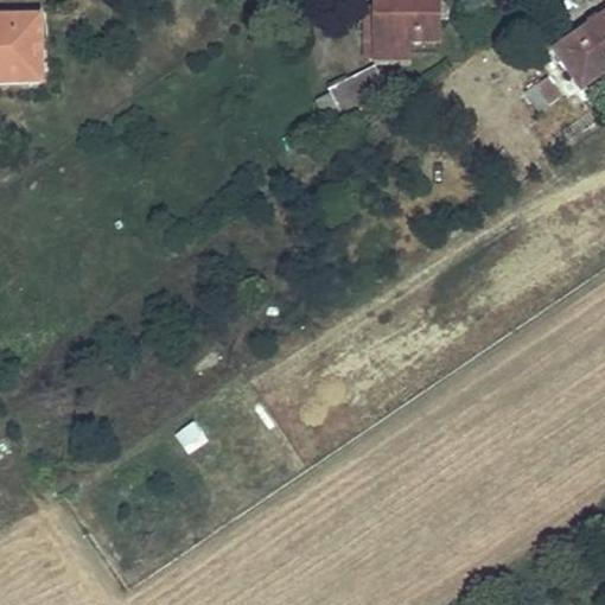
[(374,0),(374,58),(407,58),(407,39),(438,39),(438,0),(374,0)]
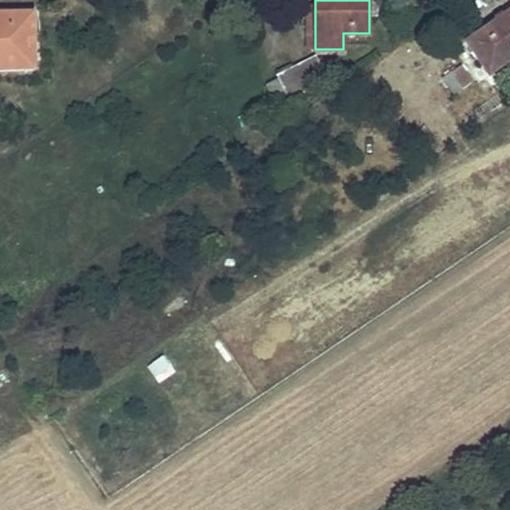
[(34,13),(0,13),(0,68),(34,68),(34,13)]
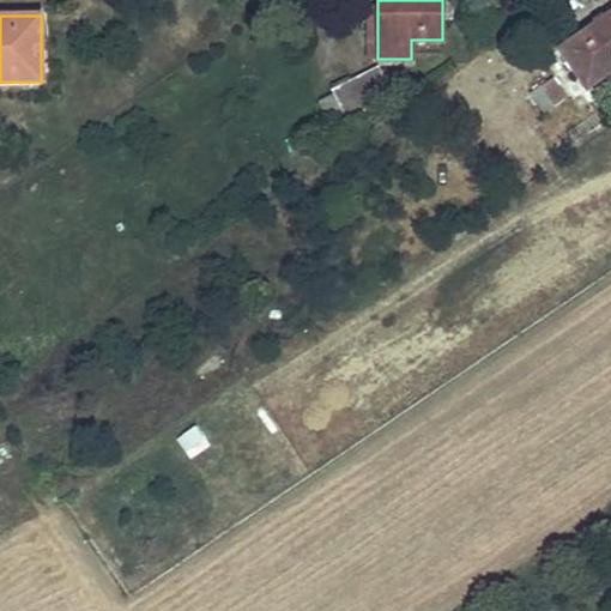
[(610,16),(562,50),(587,86),(610,68),(610,16)]
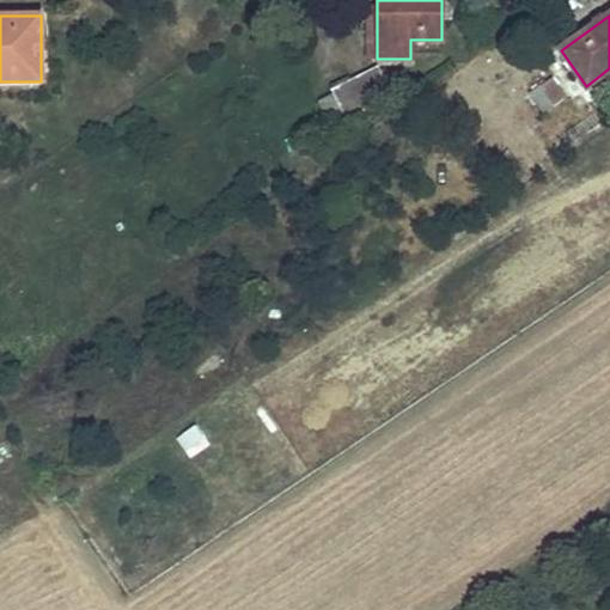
[(327,142),(353,129),(364,127),(385,111),(378,99),(391,92),(377,65),(330,87),(333,92),(317,101),(329,123),(319,128),(327,142)]
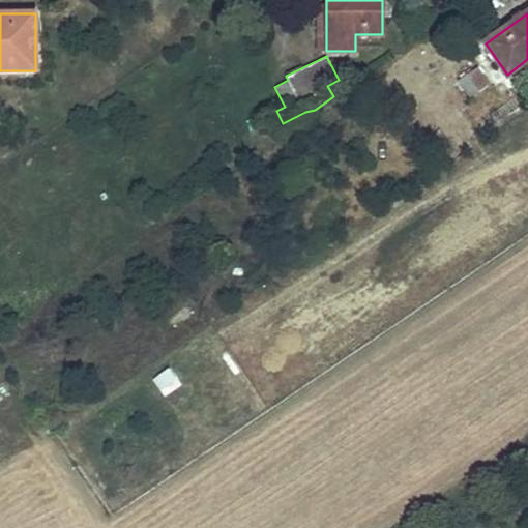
[(476,66),(467,74),(478,89),(488,83),(476,66)]
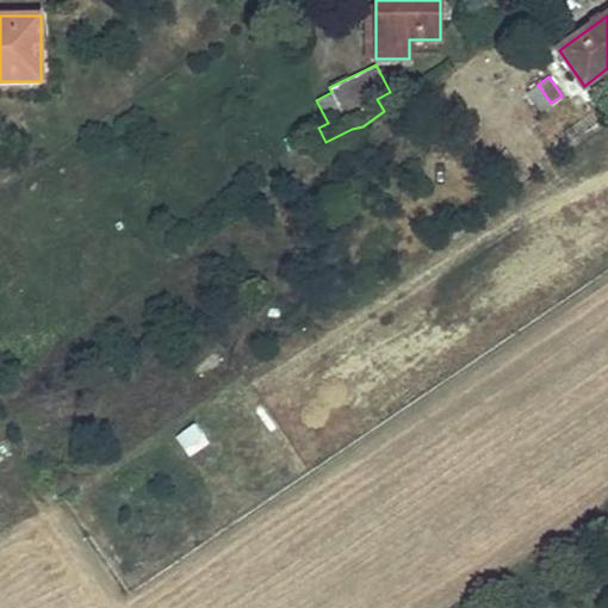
All buildings are outlined.
